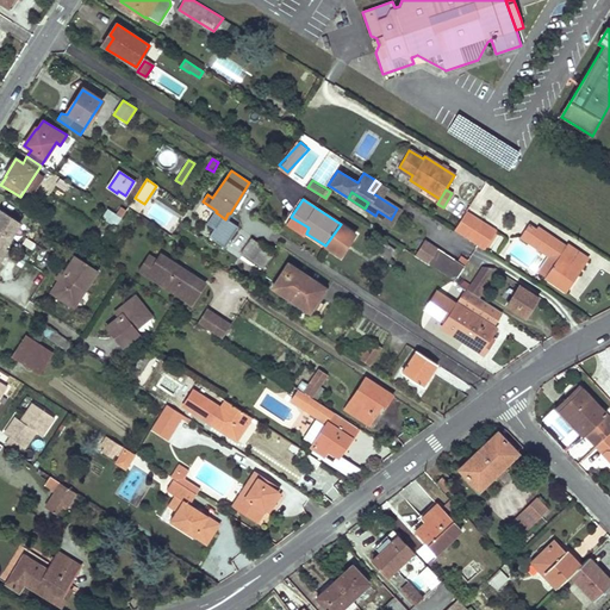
[(117,225),(122,218),(110,210),(105,218),(117,225)]
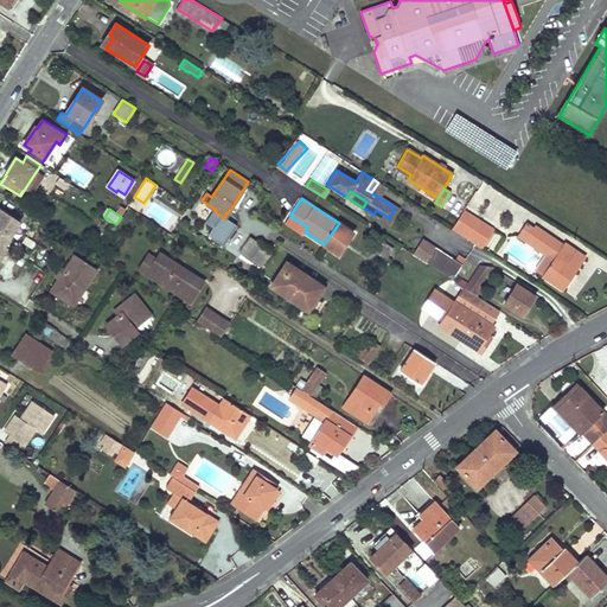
[(376,210),(374,215),(385,223),(389,218),(376,210)]
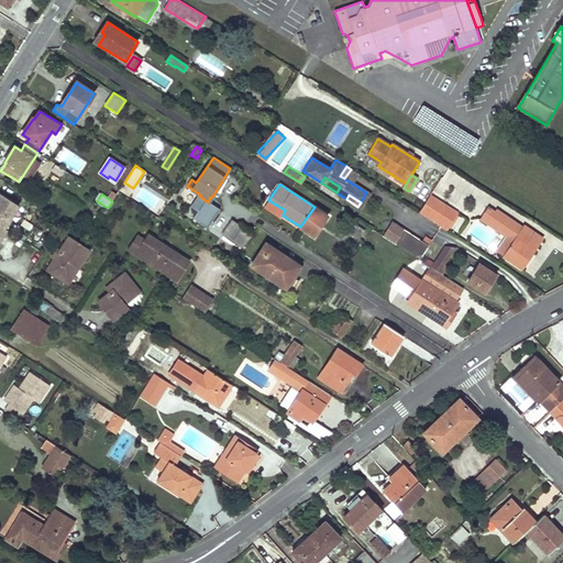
[(457,213),(430,197),(420,211),(448,229),(457,213)]
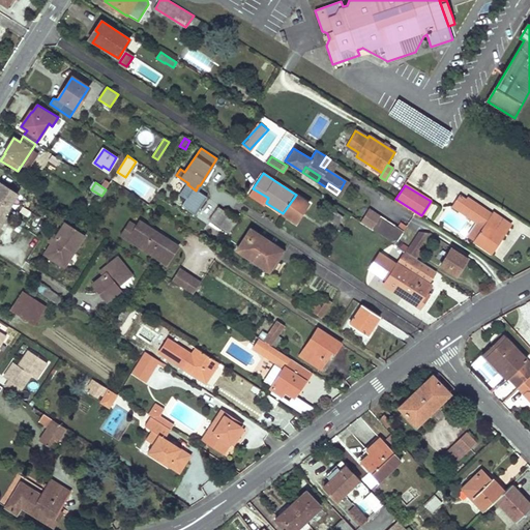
[(0,188),(0,224),(5,216),(4,215),(18,195),(4,186),(2,190),(0,188)]
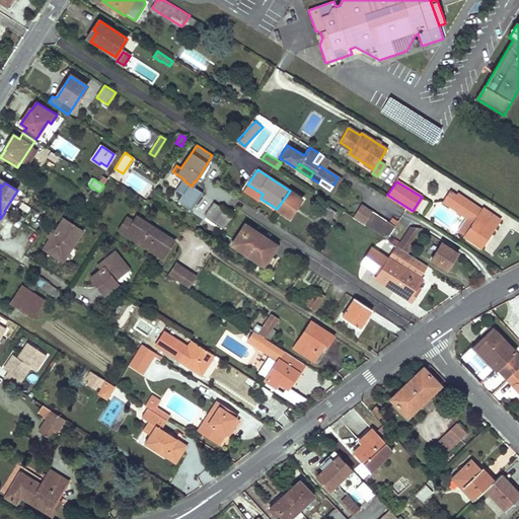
[(263,194),(247,184),(243,191),(258,201),(261,199),(263,194)]
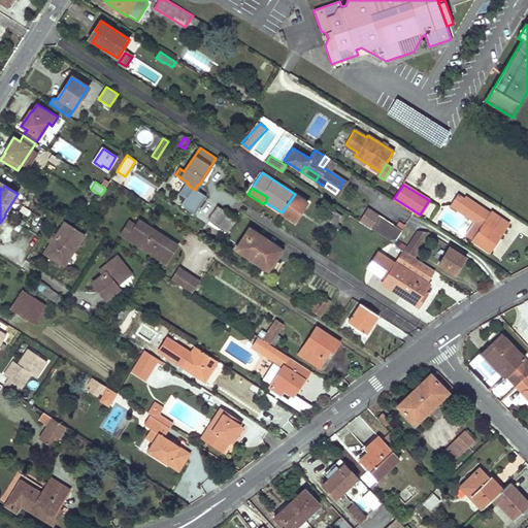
[(105,189),(101,195),(101,196),(106,199),(111,192),(105,189)]
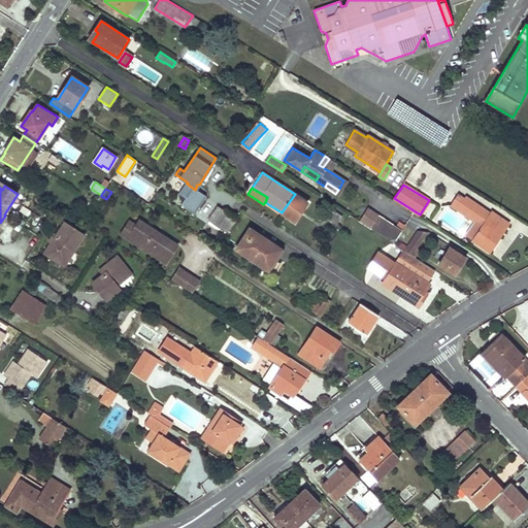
[(464,198),(458,194),(451,206),(461,212),(462,208),(484,222),(472,239),(472,240),(490,252),(508,223),(492,212),(491,212),(465,197),(464,198)]
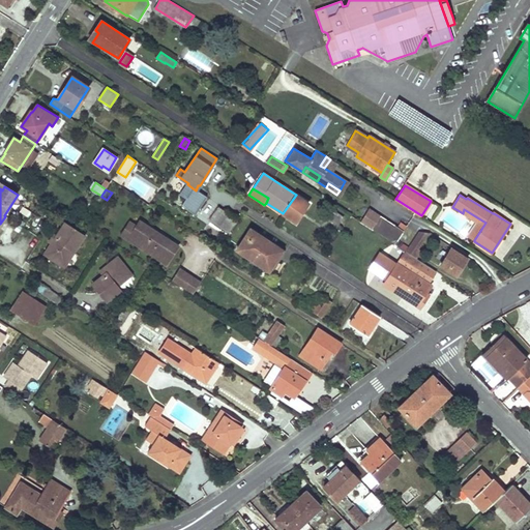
[(235,218),(218,207),(210,219),(229,232),(236,222),(234,221),(235,218)]
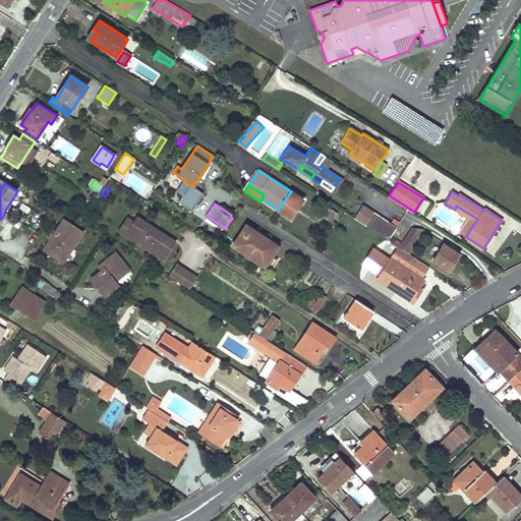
[(477,219),(456,206),(455,210),(468,219),(460,232),(466,236),(477,219)]
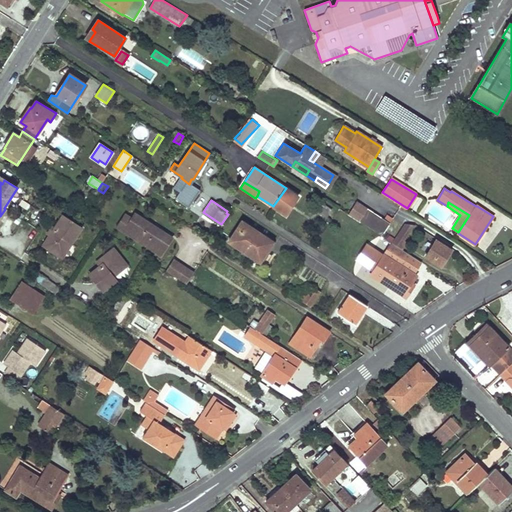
[(331,211),(320,204),(315,211),(326,218),(331,211)]
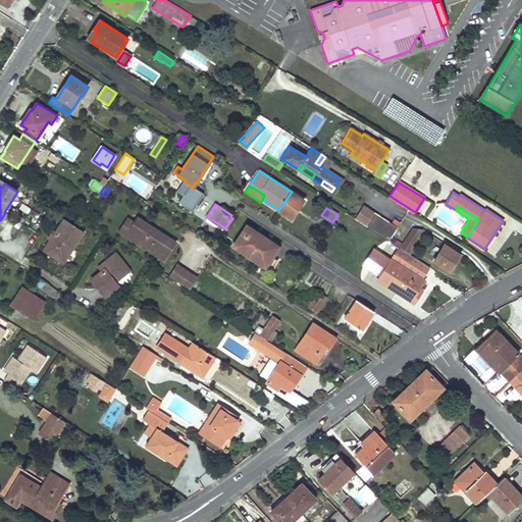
[(368,210),(361,220),(389,240),(397,228),(368,210)]
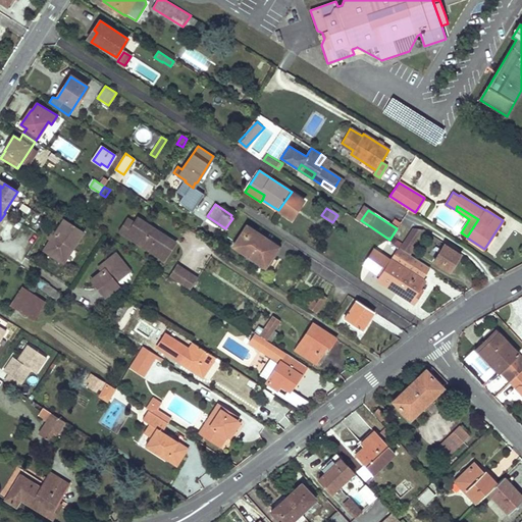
[(175,242),(138,217),(135,222),(126,236),(164,260),(175,242)]
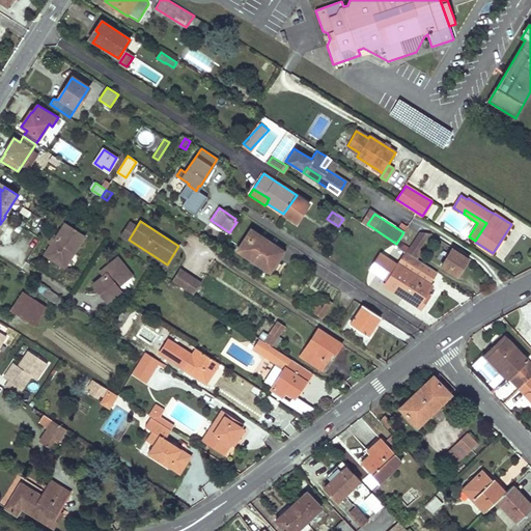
[(122,235),(129,240),(137,226),(131,223),(122,235)]
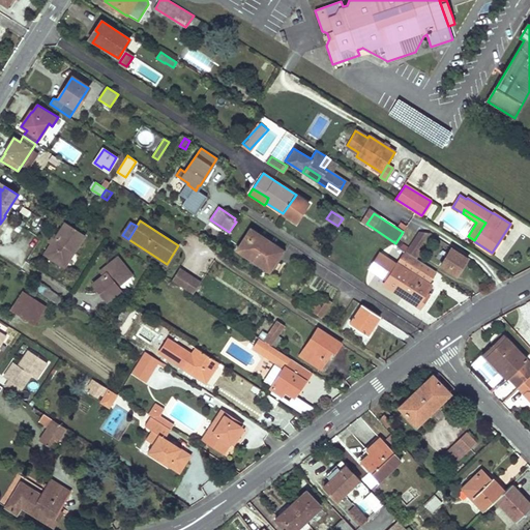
[(53,243),(46,254),(65,267),(85,237),(65,225),(57,236),(57,237),(53,243)]
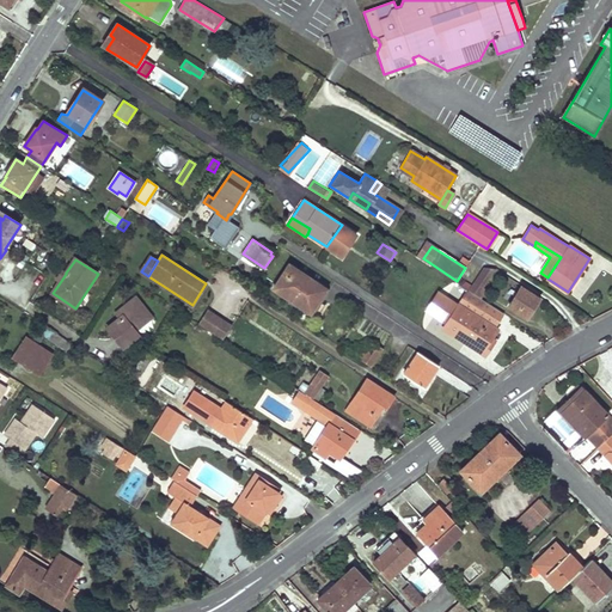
[(324,287),(289,264),(274,288),(311,313),(319,300),(316,299),(324,287)]
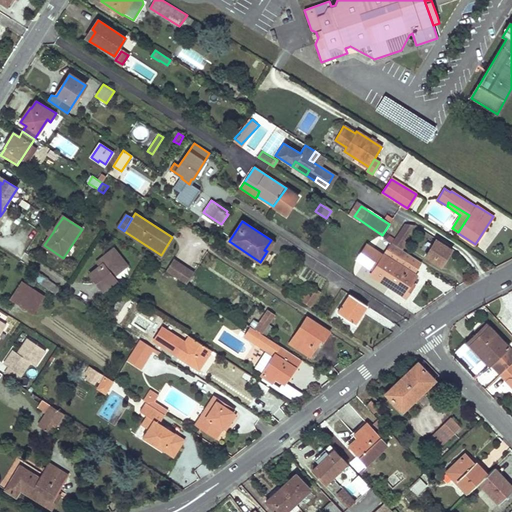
[(413,225),(405,224),(397,236),(404,240),(413,225)]
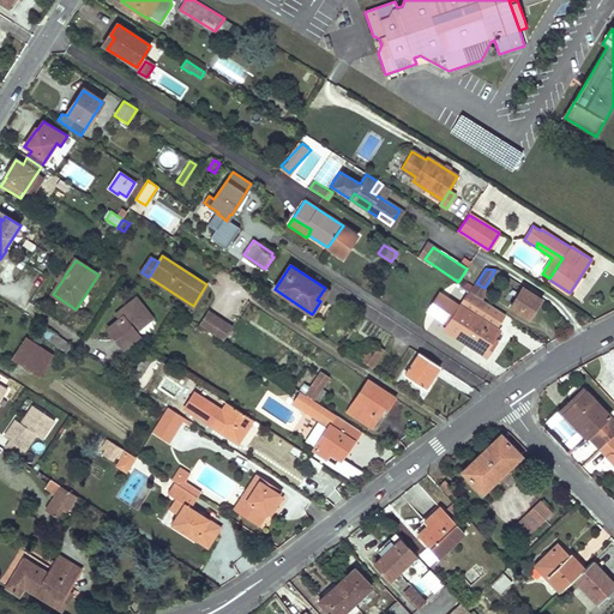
[(476,283),(470,293),(481,299),(487,290),(485,288),(476,283)]
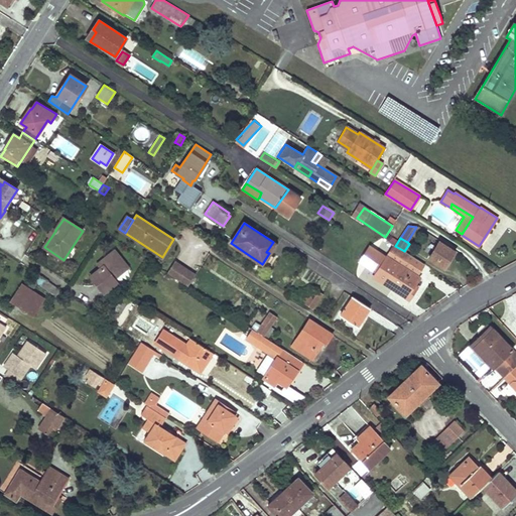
[(266,252),(269,253),(271,255),(277,245),(273,242),(266,252)]
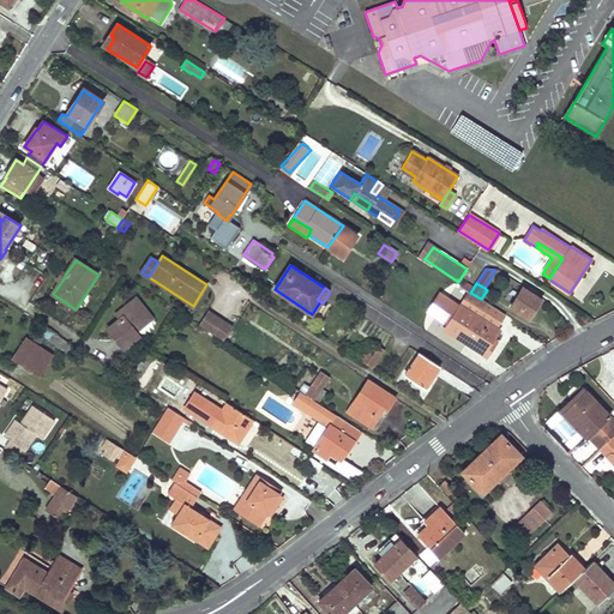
[(539,299),(523,289),(511,307),(529,319),(537,306),(535,305),(539,299)]
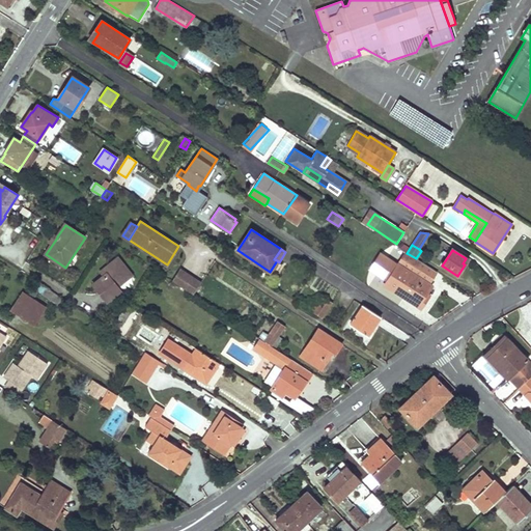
[(436,274),(406,254),(385,285),(420,309),(427,299),(425,297),(431,286),(429,284),(436,274)]
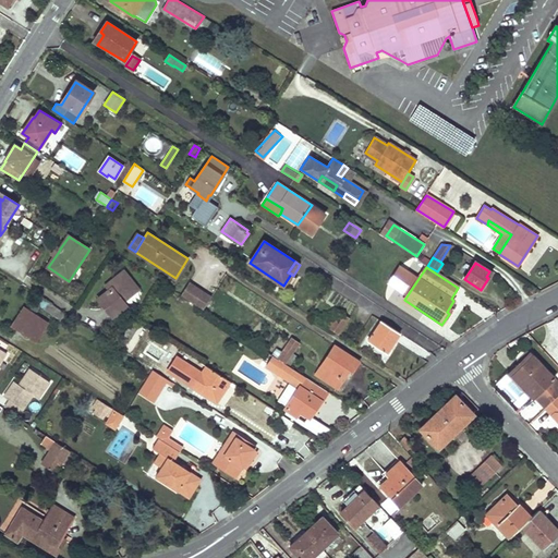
[(109,289),(98,299),(114,318),(130,305),(126,301),(141,289),(124,270),(110,282),(113,286),(109,289)]
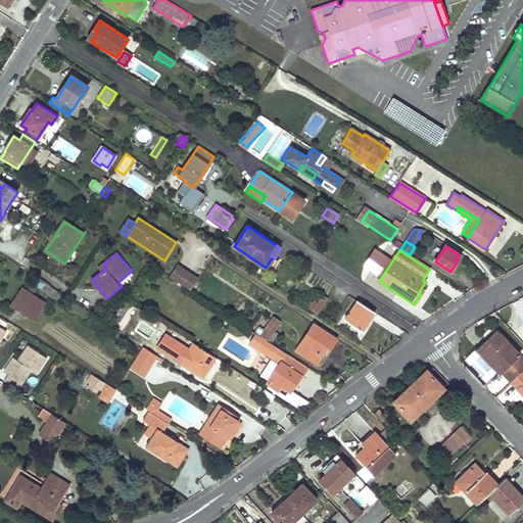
[(182,285),(190,273),(177,265),(170,277),(182,285)]
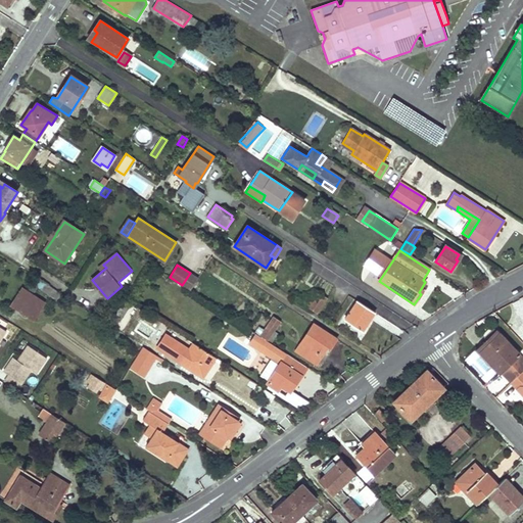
[(190,273),(183,285),(190,290),(198,278),(190,273)]
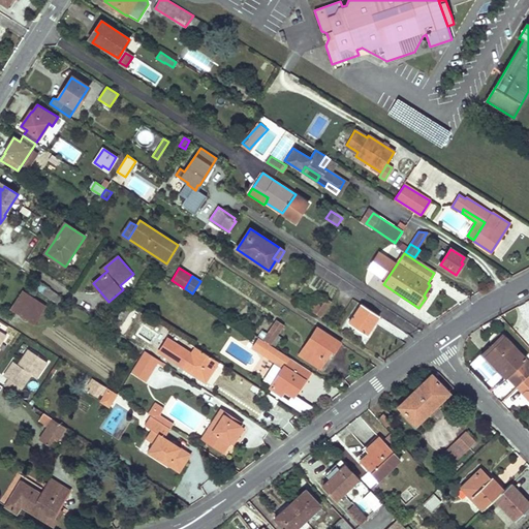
[(37,291),(41,283),(37,281),(33,288),(37,291)]
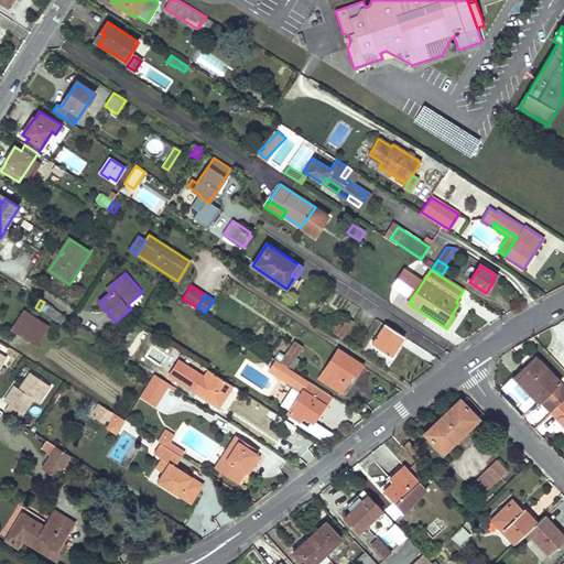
[(68,317),(44,302),(40,311),(63,326),(68,317)]
